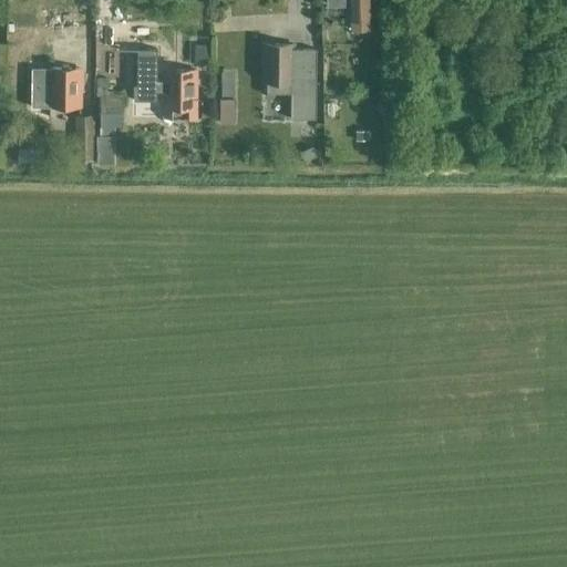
[(368,0),(352,0),(354,30),(369,29),(368,0)]
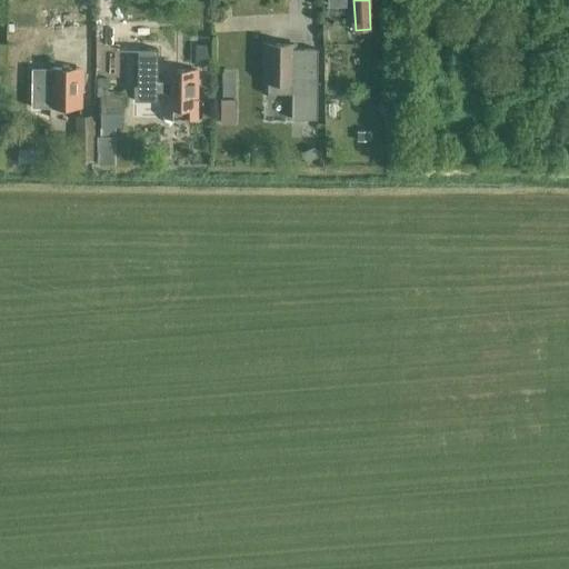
[(269,45),(265,45),(263,93),(292,95),(292,120),(317,120),(318,49),(296,49),(296,45),(291,45),(269,45)]
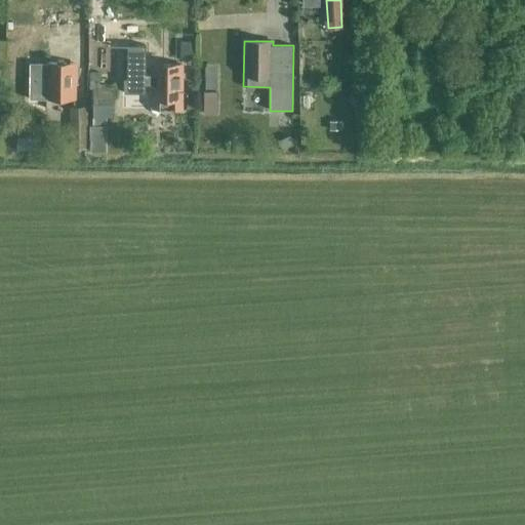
[(192,42),(184,42),(184,56),(192,56),(192,42)]
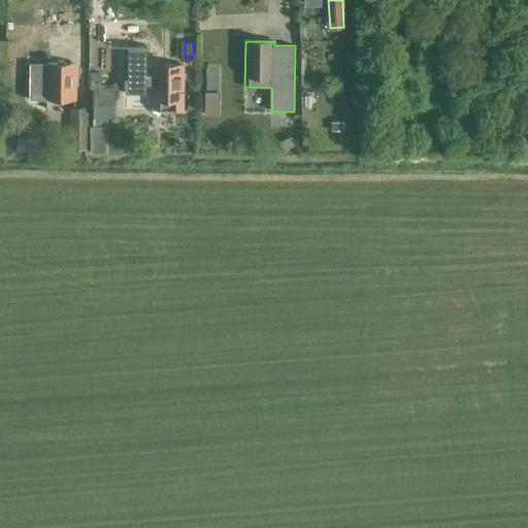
[(126,78),(125,78),(125,93),(146,94),(146,85),(154,85),(154,100),(154,110),(183,110),(183,100),(183,65),(154,65),(154,74),(146,74),(146,45),(136,45),(133,45),(129,45),(128,78),(126,78)]
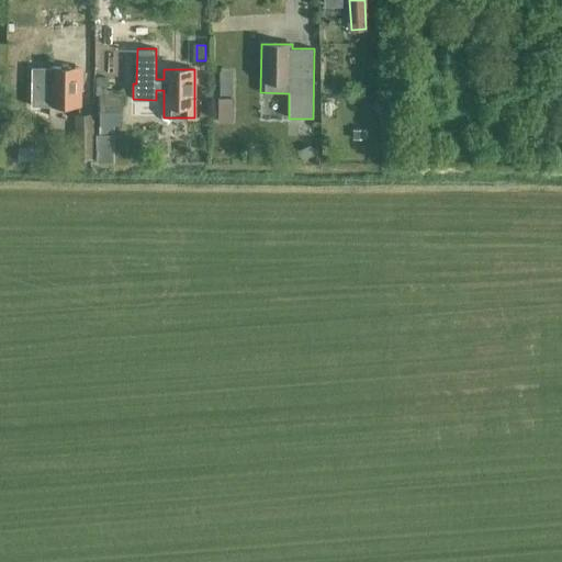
[(49,68),(32,67),(31,104),(49,105),(80,105),(80,68),(49,68)]
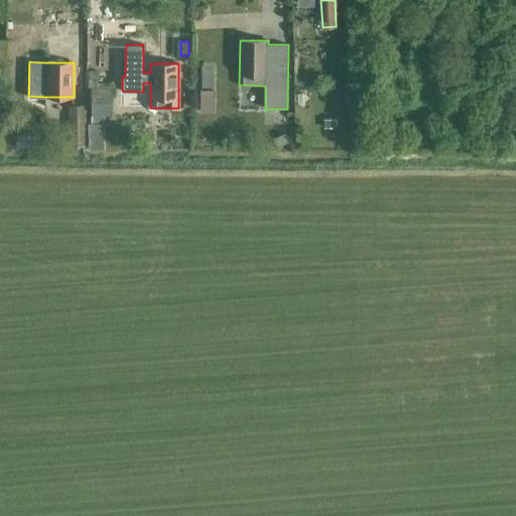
[(213,77),(202,77),(202,88),(214,88),(213,77)]
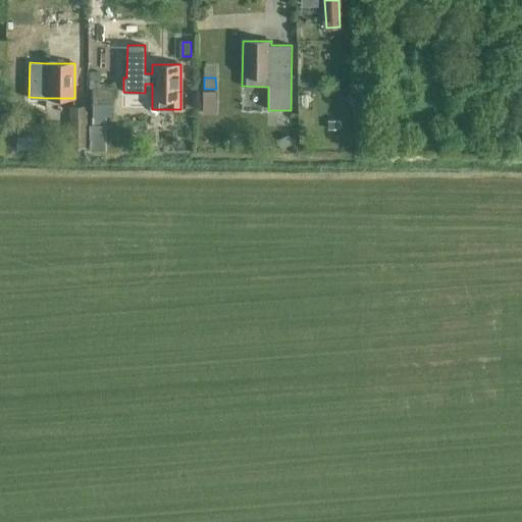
[(113,89),(92,89),(93,111),(113,111),(113,89)]
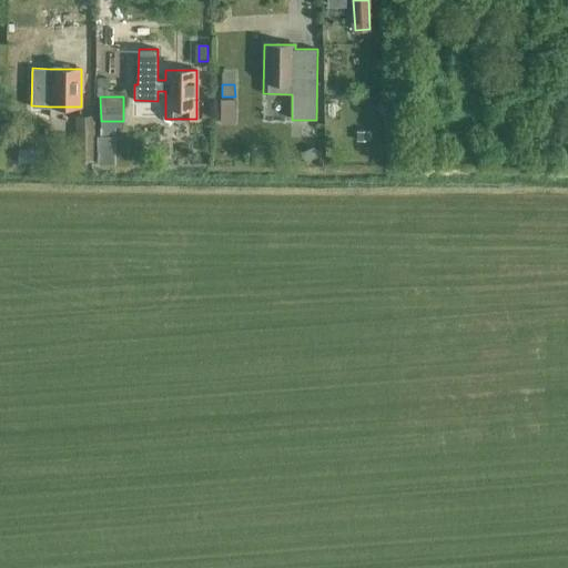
[(235,100),(221,100),(222,122),(235,122),(235,100)]
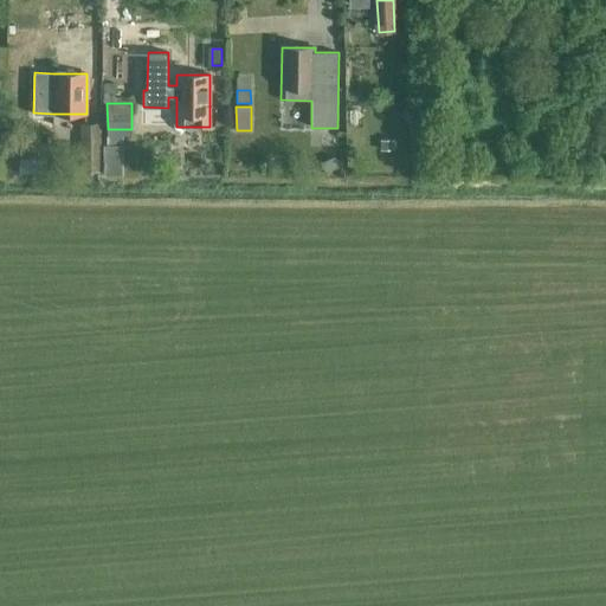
[(97,171),(98,124),(79,124),(79,171),(97,171)]
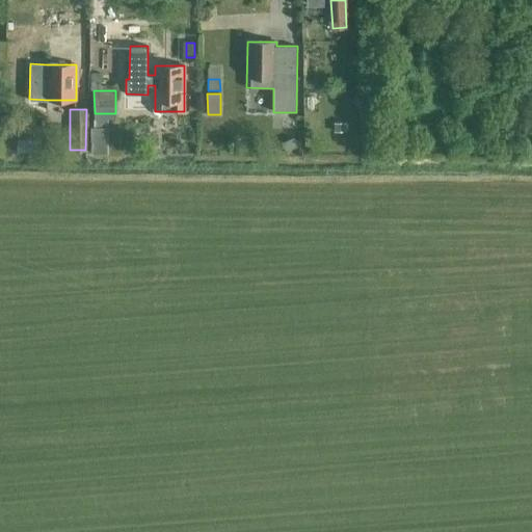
[(346,124),(333,124),(333,133),(346,133),(346,124)]
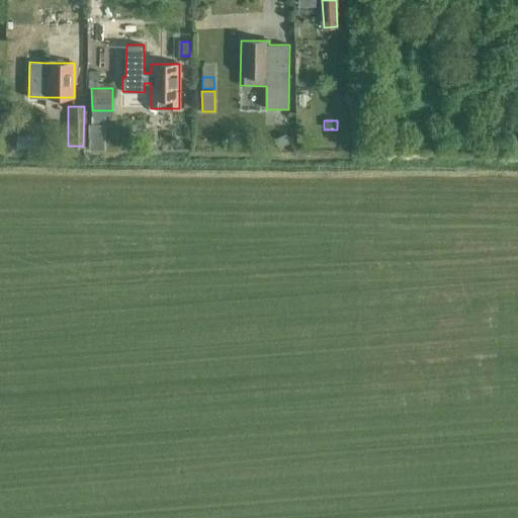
[(286,133),(275,139),(279,147),(290,142),(286,133)]
